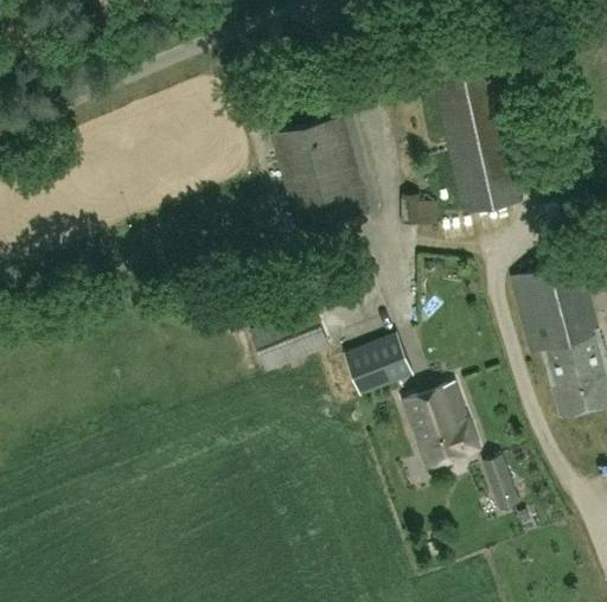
[(524,202),(487,38),(425,52),(462,216),(524,202)]
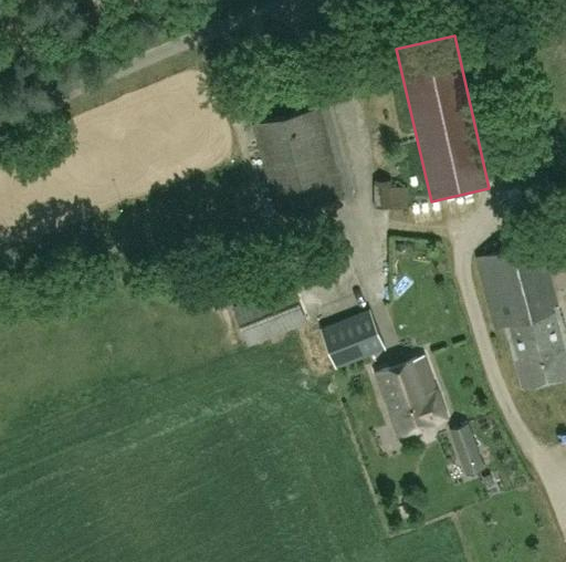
[(328,108),(253,127),(278,218),(353,198),(328,108)]
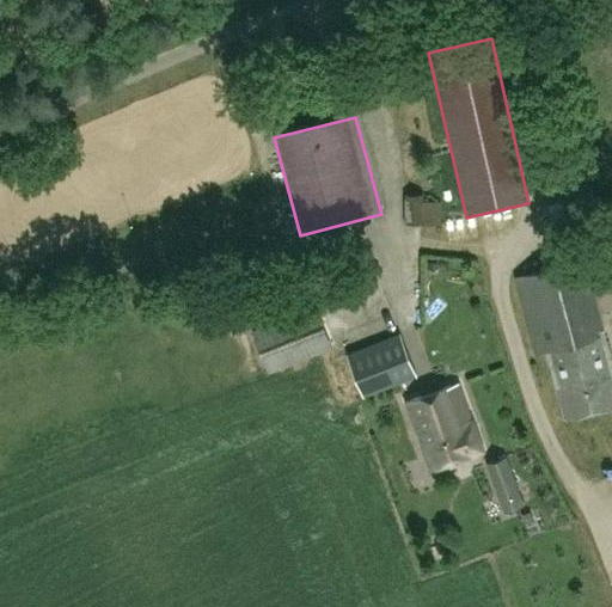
[(403,228),(424,226),(422,198),(401,200),(403,228)]
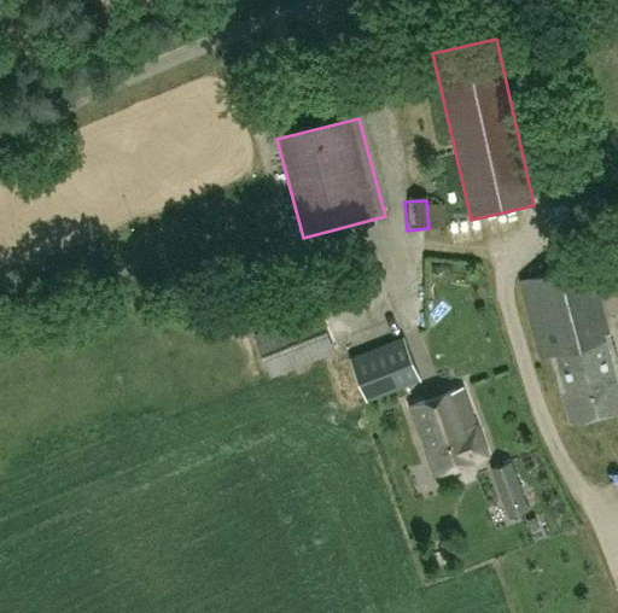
[(540,361),(551,357),(570,427),(617,413),(617,373),(589,267),(520,285),(540,361)]
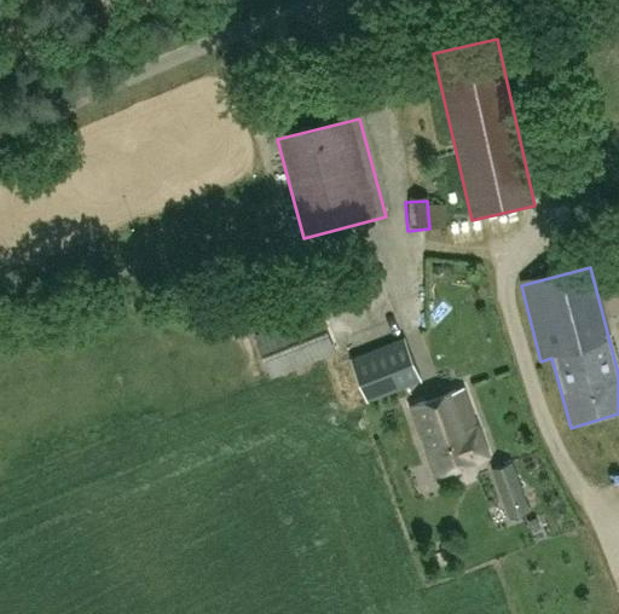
[(255,340),(271,380),(335,355),(318,316),(255,340)]
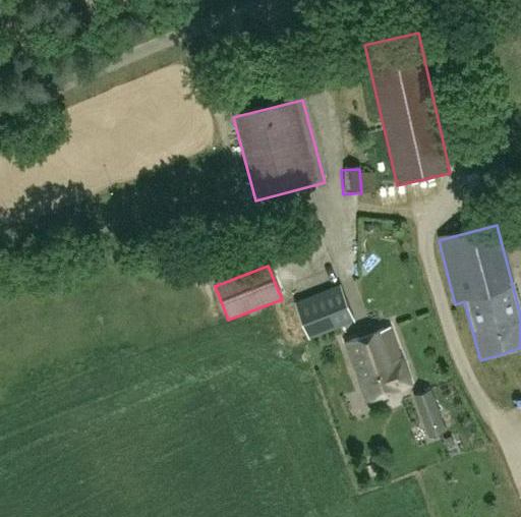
[(340,288),(295,306),(308,341),(354,324),(340,288)]
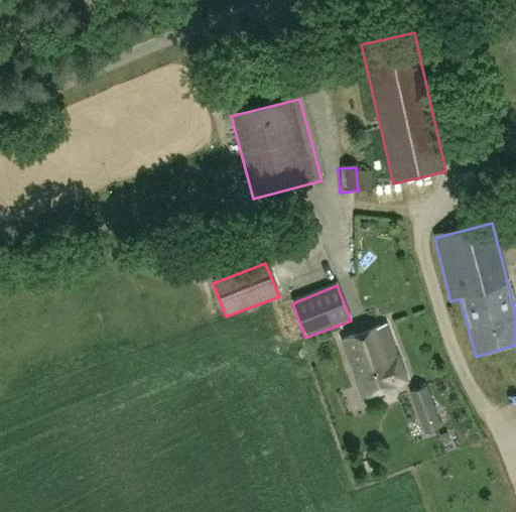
[(386,327),(342,342),(363,401),(407,384),(398,359),(397,359),(386,327)]
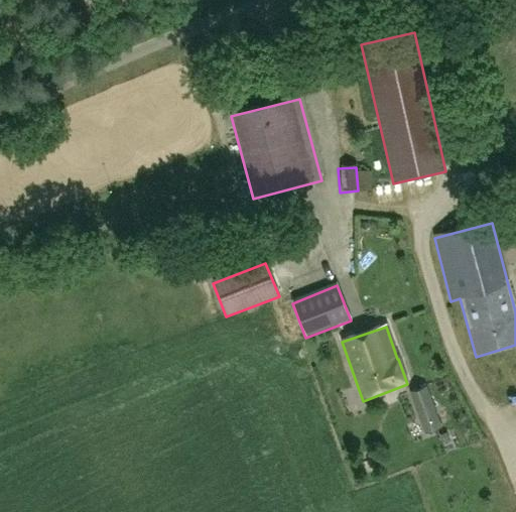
[(442,430),(426,388),(408,395),(424,436),(442,430)]
